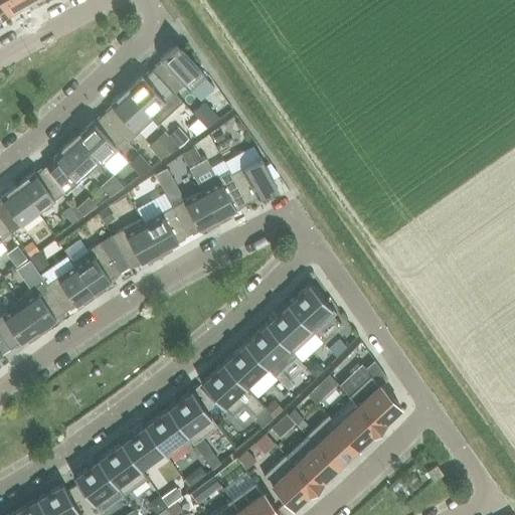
[(22,0),(0,0),(0,4),(6,15),(25,4),(22,0)]
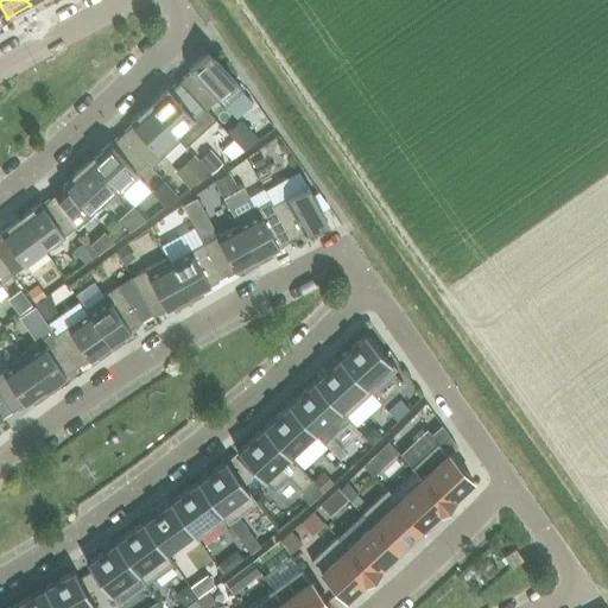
[(242,92),(208,52),(189,70),(190,71),(179,82),(204,109),(216,100),(223,108),(242,92)]
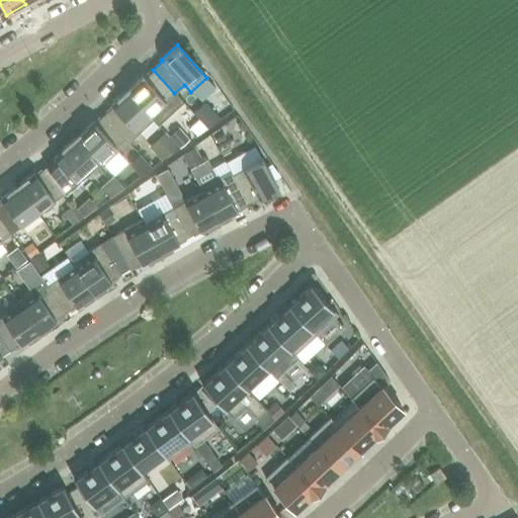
[(174,93),(153,70),(144,78),(142,77),(126,91),(153,119),(159,125),(183,103),(174,93)]
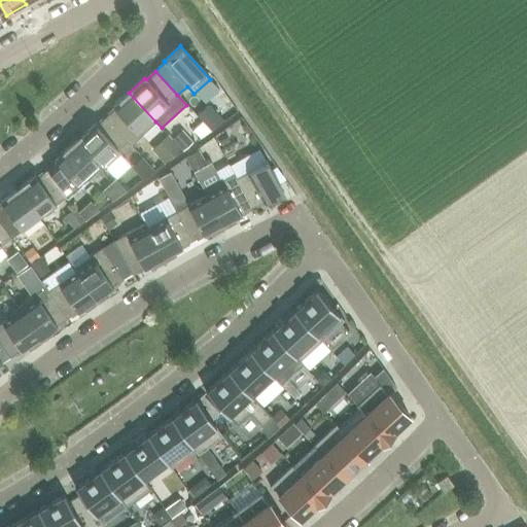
[(155,121),(129,93),(113,107),(114,108),(105,117),(131,145),(155,121)]
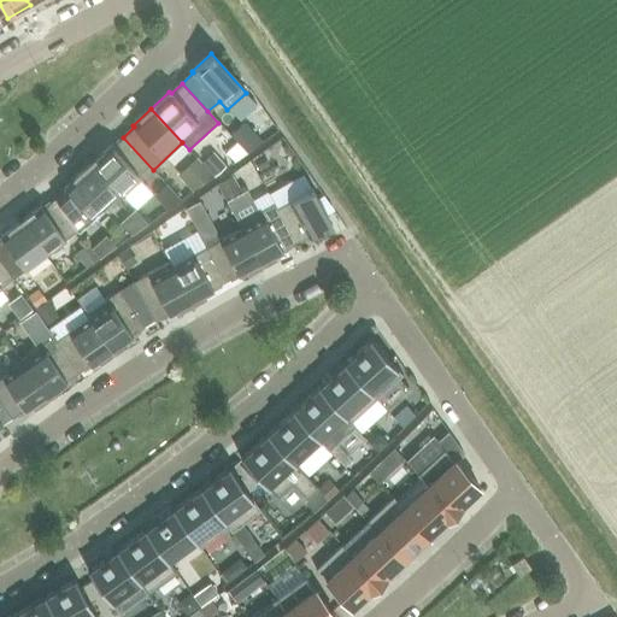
[(248,127),(234,139),(246,153),(262,142),(248,127)]
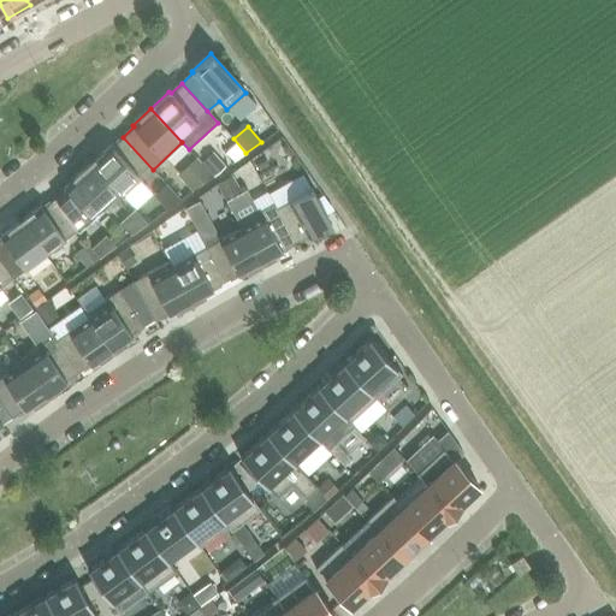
[(153,170),(123,137),(112,147),(110,146),(92,163),(123,196),(142,179),(137,176),(148,166),(152,170),(153,170)]
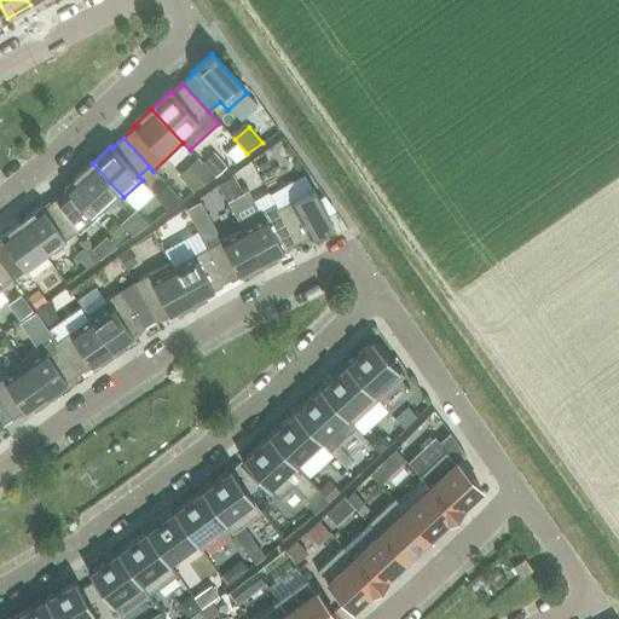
[(217,156),(204,167),(212,175),(213,178),(226,168),(217,156)]
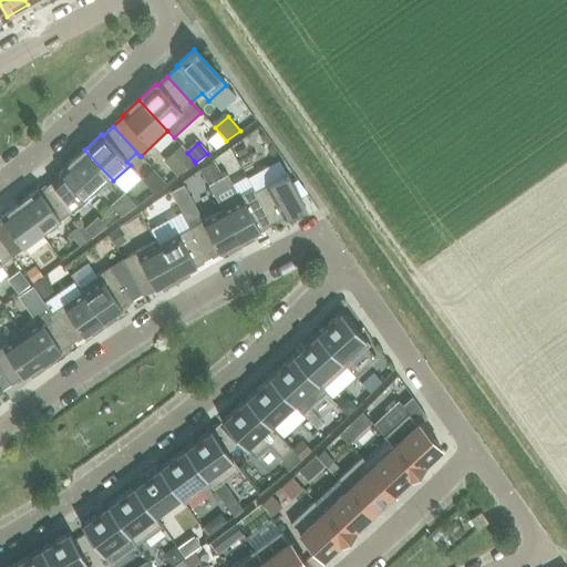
[(175,176),(194,161),(187,153),(179,145),(162,161),(175,176)]
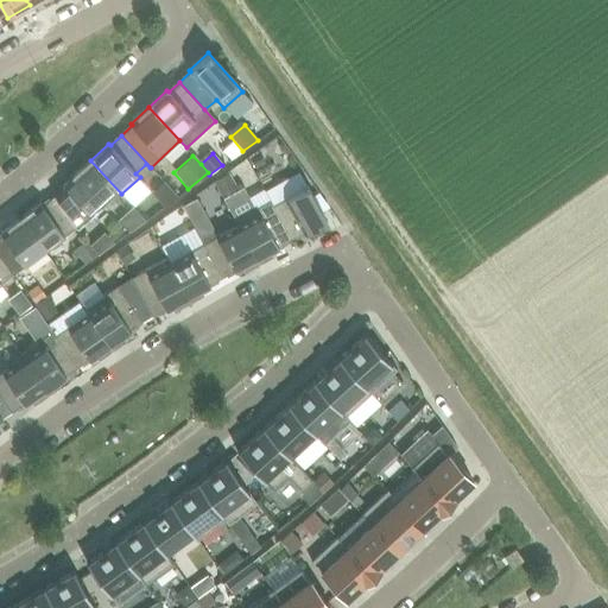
[(76,227),(88,217),(116,190),(121,195),(121,194),(90,160),(73,177),(74,178),(62,189),(54,196),(76,227)]
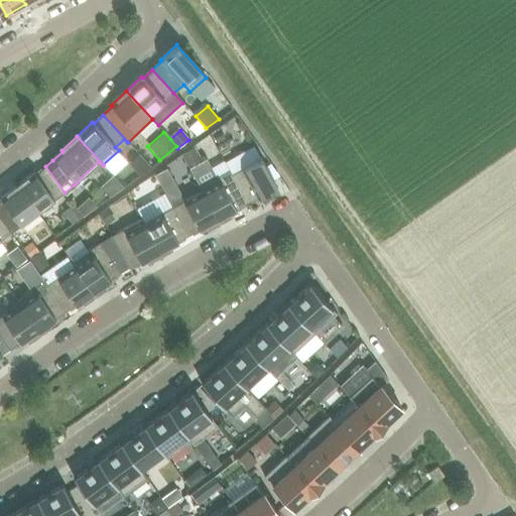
[(228,170),(246,203),(257,197),(258,199),(277,187),(254,145),(224,161),(229,170),(228,170)]
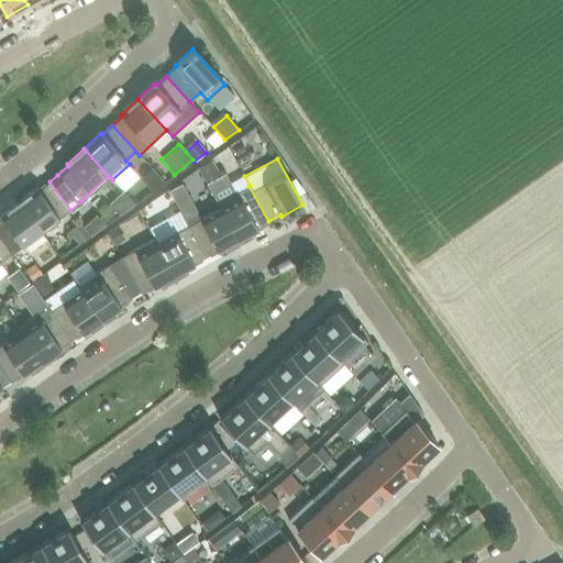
[(197,168),(206,183),(219,176),(210,159),(197,168)]
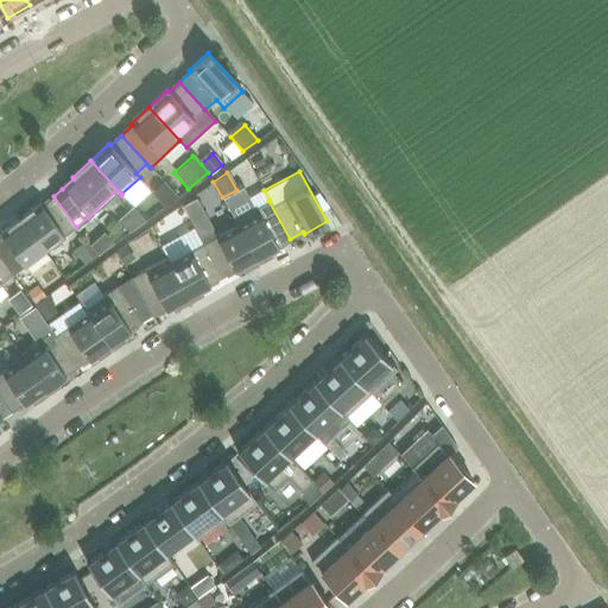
[(151,192),(164,207),(177,198),(163,182),(151,192)]
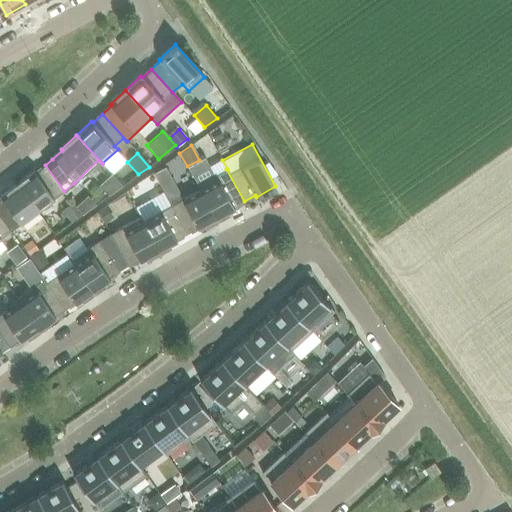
[(64,191),(45,165),(35,173),(33,172),(17,184),(37,211),(64,191)]
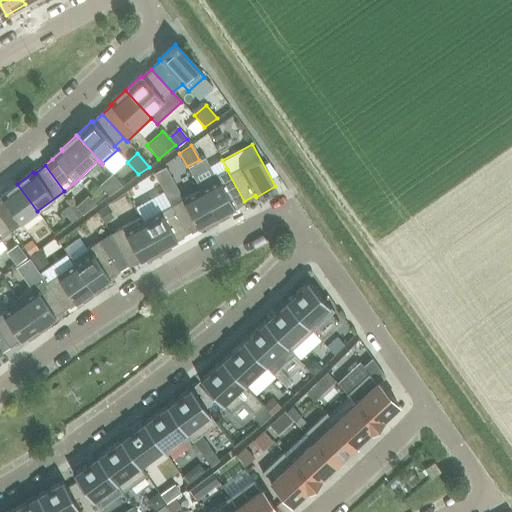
[(153,173),(163,191),(175,185),(165,167),(153,173)]
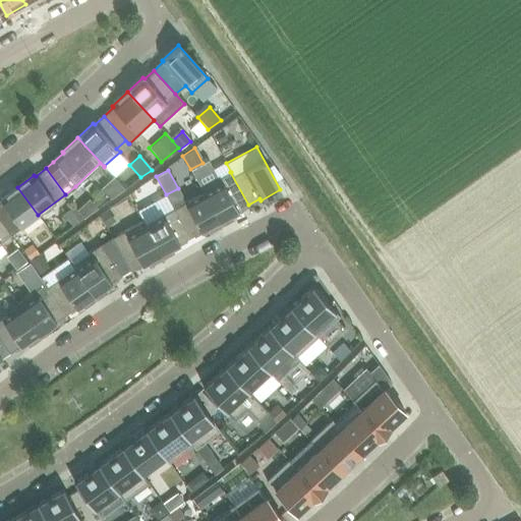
[(200,188),(220,223),(238,213),(237,211),(248,205),(230,172),(200,188)]
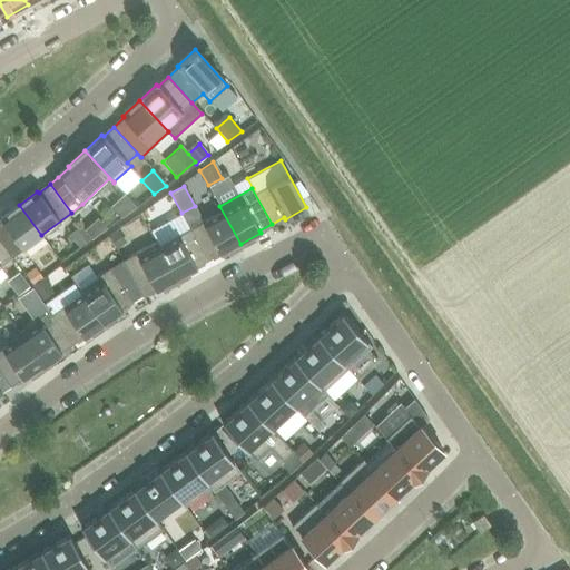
[(41,235),(19,205),(0,219),(1,220),(0,222),(0,242),(11,257),(41,235)]
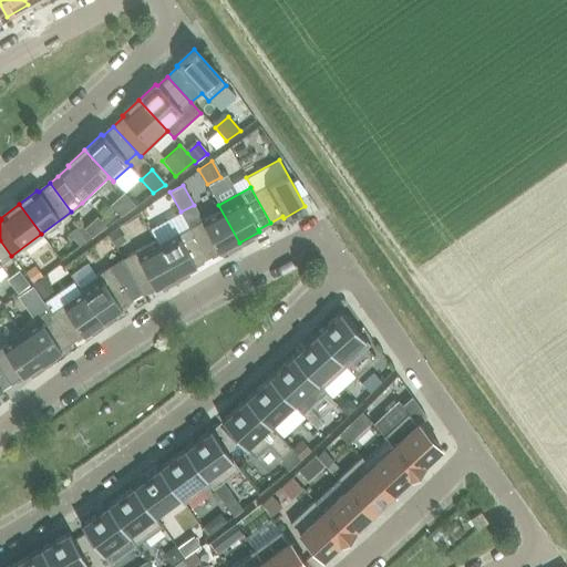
[(189,228),(206,258),(218,251),(219,254),(239,243),(218,205),(220,210),(189,228)]
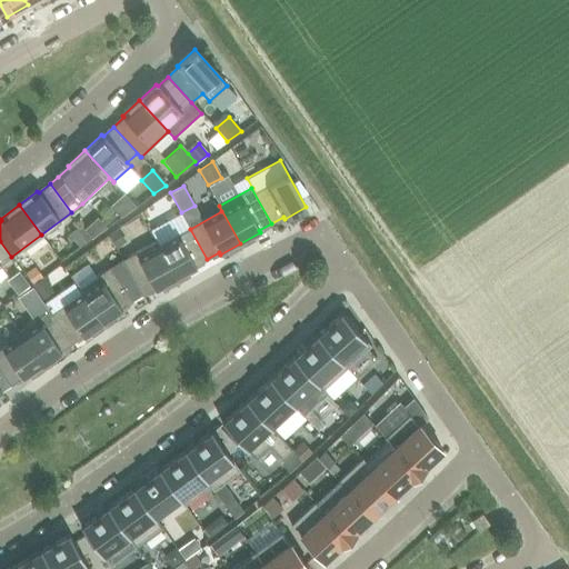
[(155,241),(176,279),(196,268),(195,266),(207,259),(190,229),(181,212),(149,230),(155,241)]
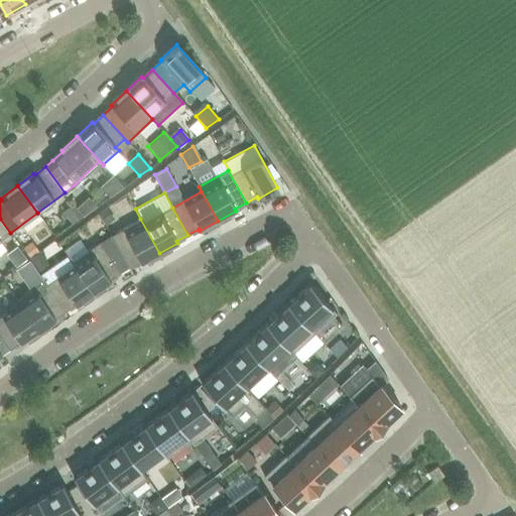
[(77,208),(83,216),(86,214),(96,207),(96,206),(94,204),(93,202),(92,201),(91,200),(89,197),(77,208)]
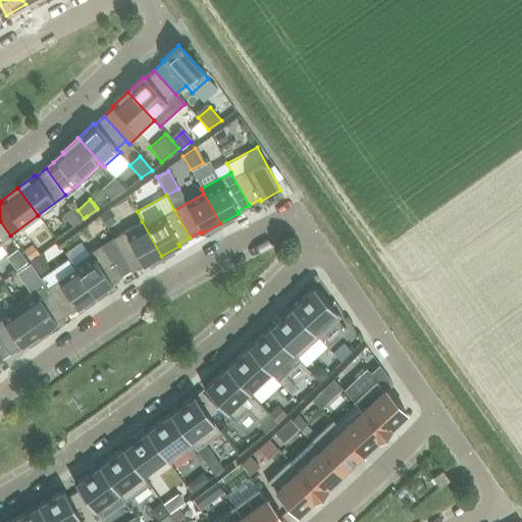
[(116,222),(108,209),(99,216),(107,228),(116,222)]
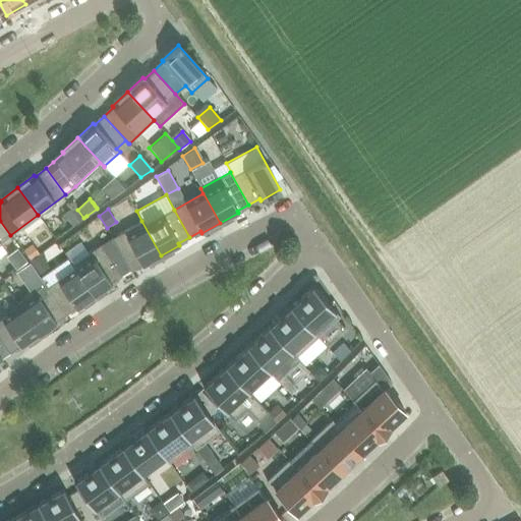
[(65,218),(71,227),(72,227),(82,219),(76,210),(65,218)]
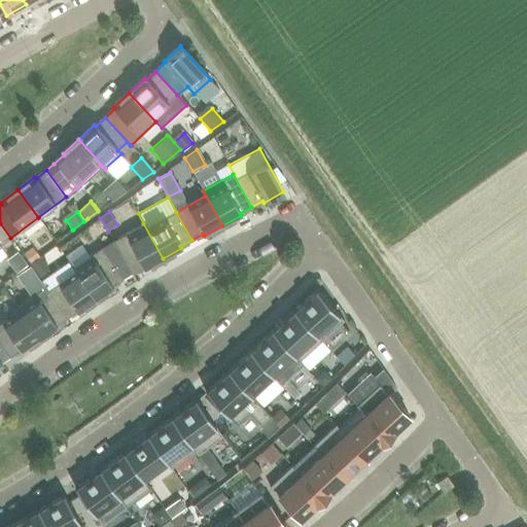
[(0,246),(10,238),(0,223),(0,246)]
